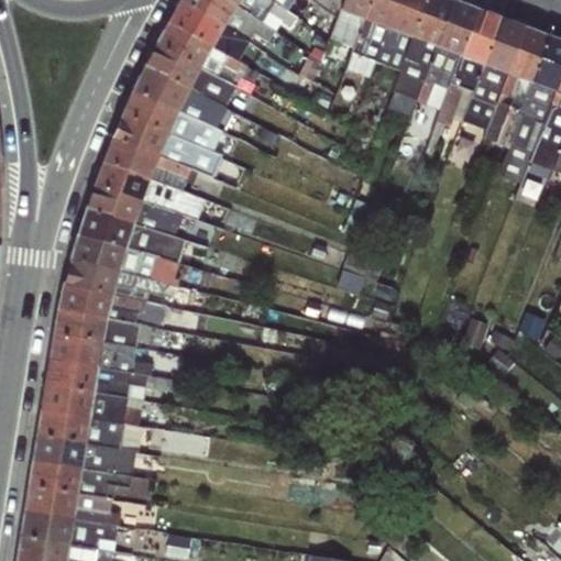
[(239,59),(250,41),(189,0),(179,0),(167,22),(239,59)]
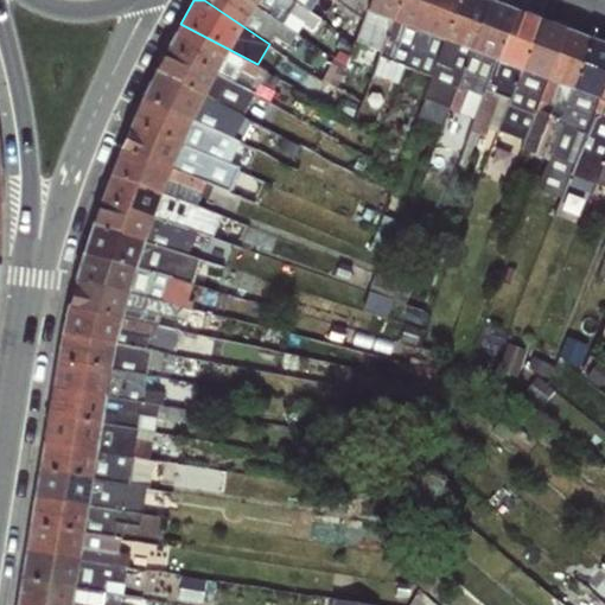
[(298,32),(281,21),(249,0),(204,0),(269,44),(286,55),(298,32)]
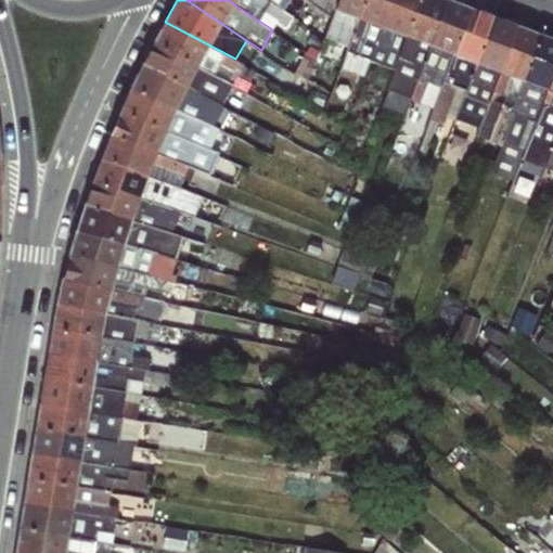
[(294,16),(285,10),(271,0),(228,0),(257,20),(262,11),(287,27),(294,16)]
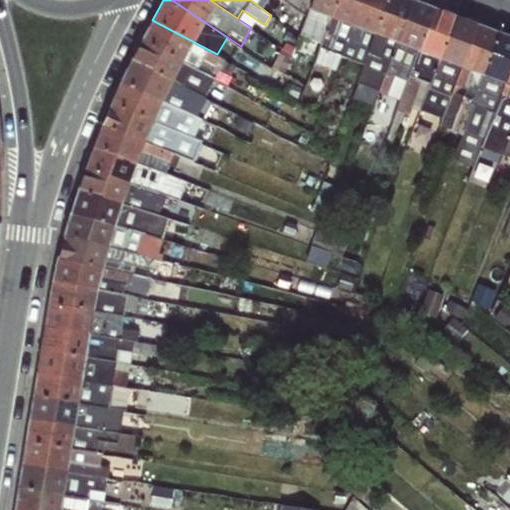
[(250,0),(263,9),(268,0),(250,0)]
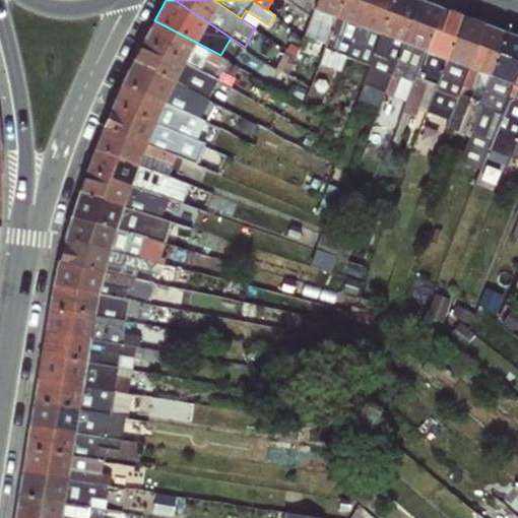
[(316,0),(313,9),(296,57),(307,62),(310,54),(316,56),(322,41),(327,42),(335,17),(340,0),(316,0)]
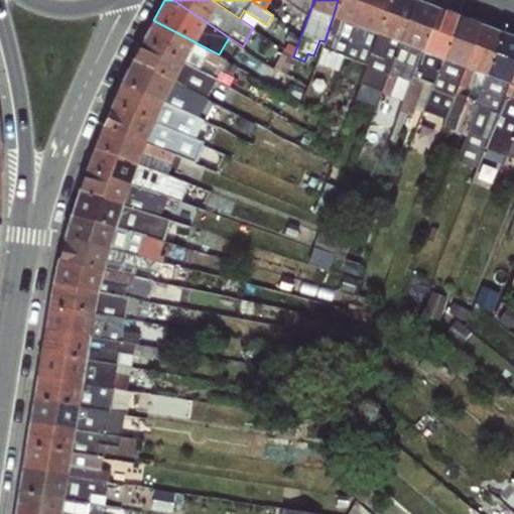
[(338,0),(333,17),(325,41),(317,61),(338,70),(344,55),(355,25),(363,0),(338,0)]
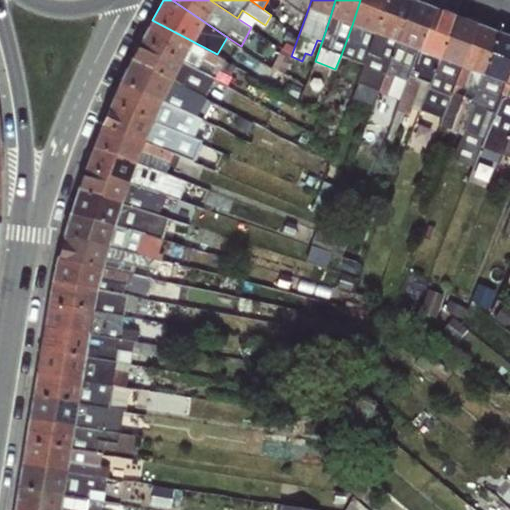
[(360,0),(352,25),(341,55),(363,63),(374,34),(384,0),(360,0)]
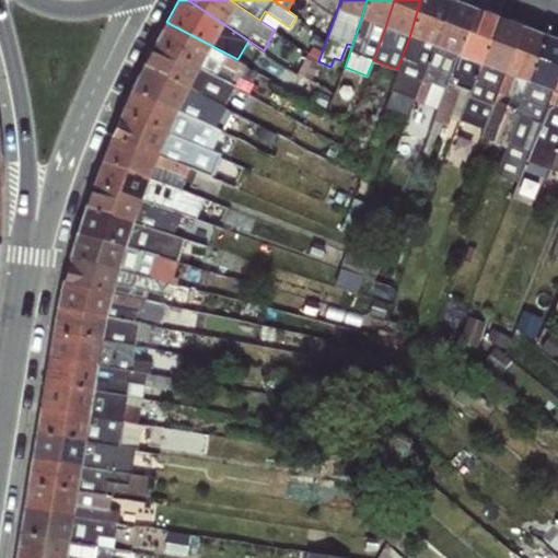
[(432,46),(449,0),(420,0),(409,37),(397,69),(385,106),(408,115),(414,99),(432,46)]
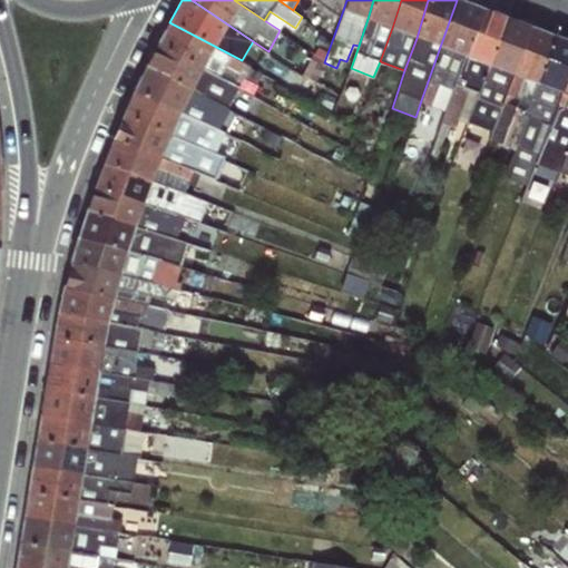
[(457,0),(440,47),(421,100),(442,114),(464,56),(481,9),(457,0)]
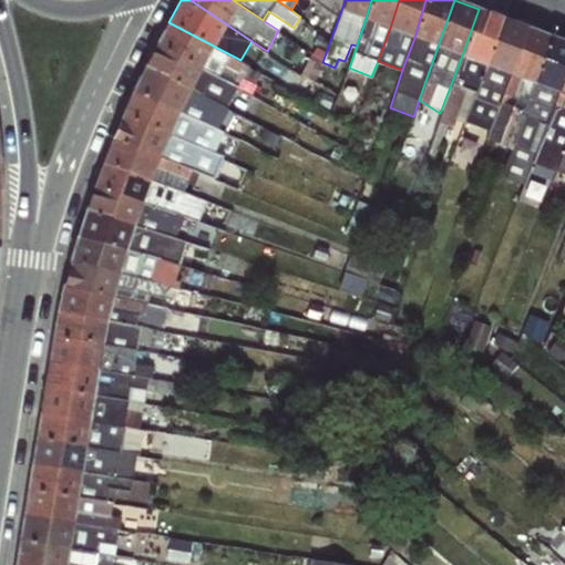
[(486,64),(503,18),(479,9),(462,55),(440,113),(437,122),(428,152),(435,155),(448,123),(453,125),(456,119),(463,122),(466,119),(486,64)]
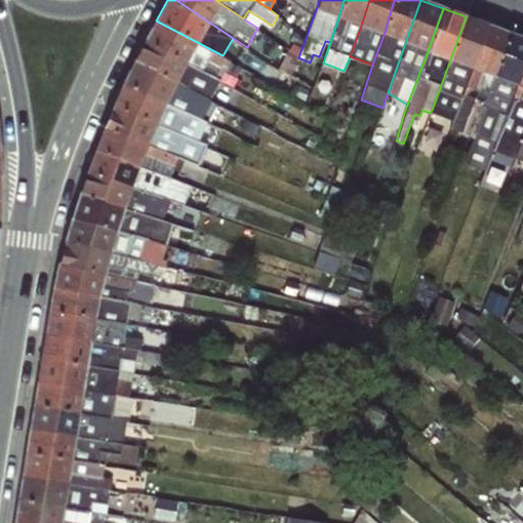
[(473,68),(487,25),(466,16),(450,59),(432,110),(453,118),(473,68)]
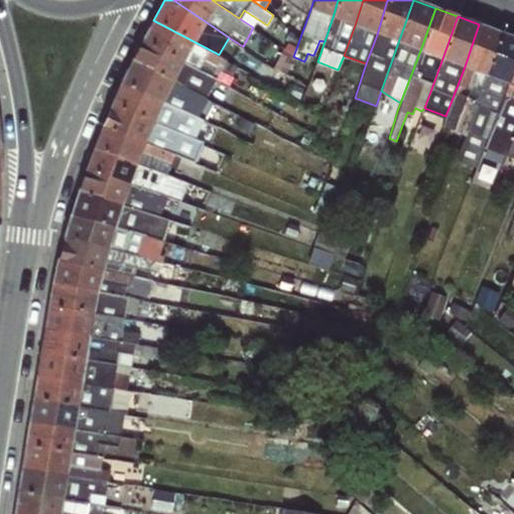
[(237,67),(219,54),(153,20),(143,38),(207,74),(217,79),(221,72),(232,76),(237,67)]
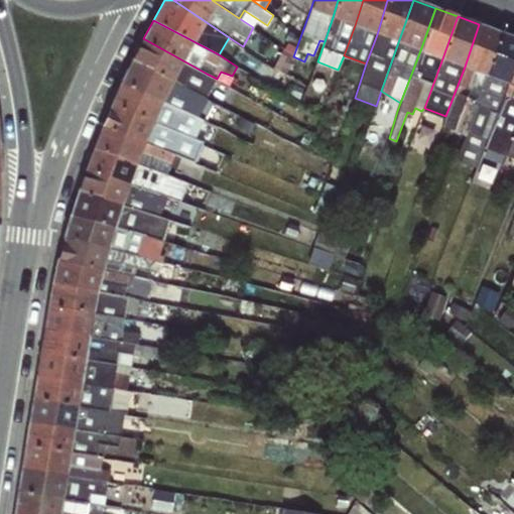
[(479,24),(465,67),(445,116),(443,125),(464,135),(486,75),(501,32),(479,24)]
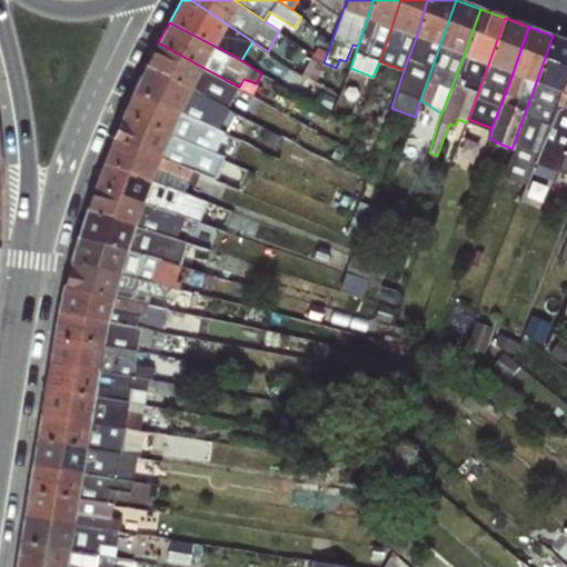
[(560,92),(566,75),(566,40),(553,36),(536,82),(511,149),(503,175),(525,183),(535,161),(560,92)]
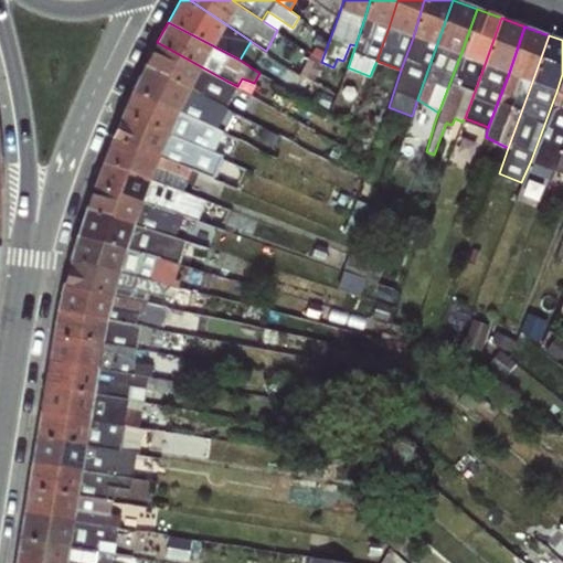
[(146,65),(215,102),(226,81),(157,42),(146,65)]
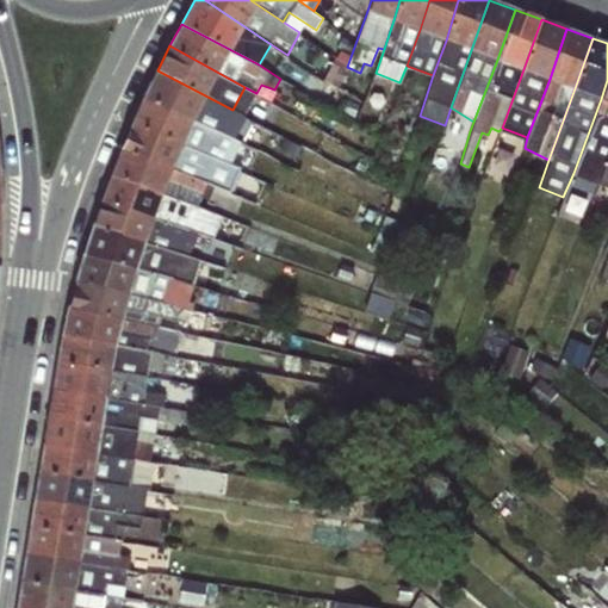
[(252,119),(233,110),(157,70),(143,98),(233,137),(236,130),(244,134),(252,119)]
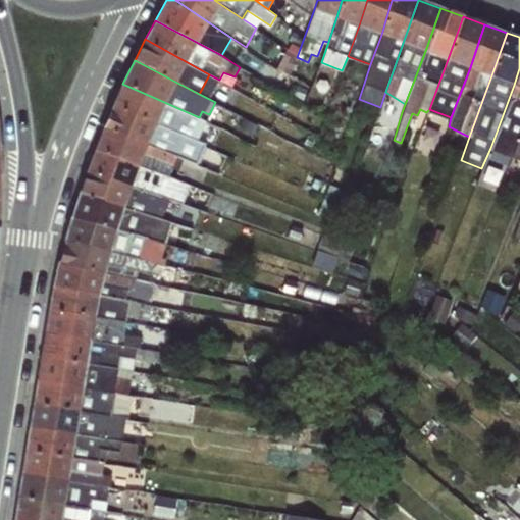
[(519,68),(514,85),(490,148),(512,156),(519,136),(519,68)]
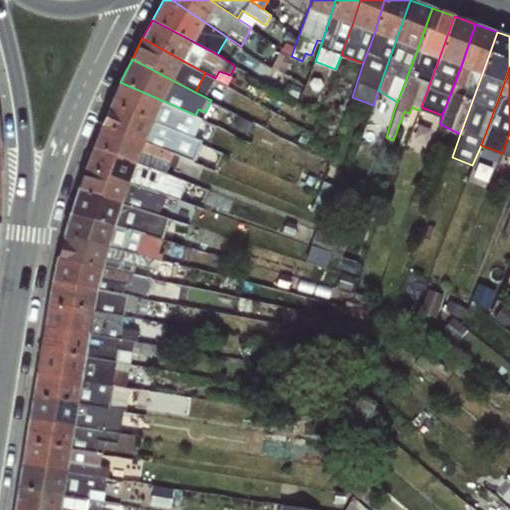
[(202,119),(195,115),(120,82),(110,104),(194,137),(202,119)]
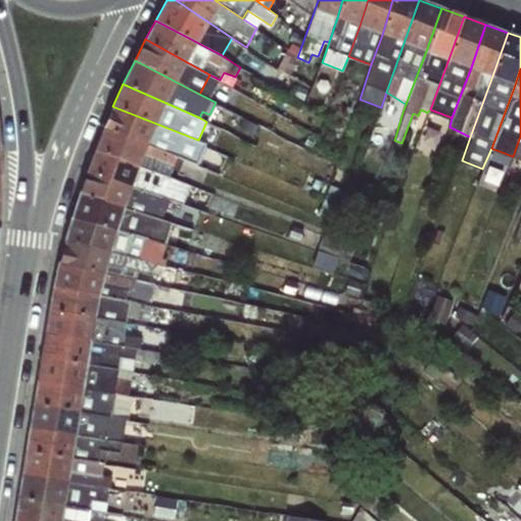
[(199,158),(206,143),(198,140),(112,106),(104,127),(178,155),(180,150),(199,158)]
